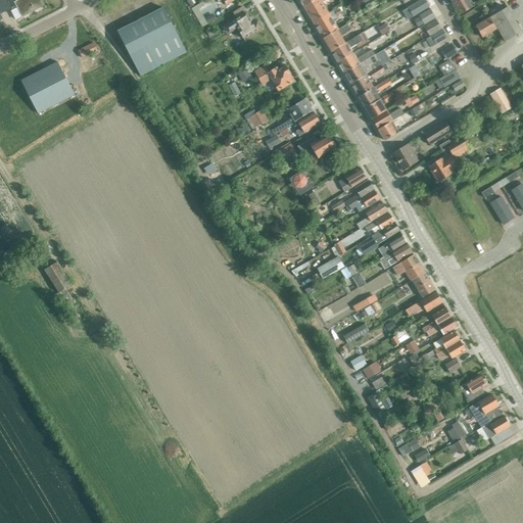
[(0,0),(0,11),(9,6),(6,0),(0,0)]
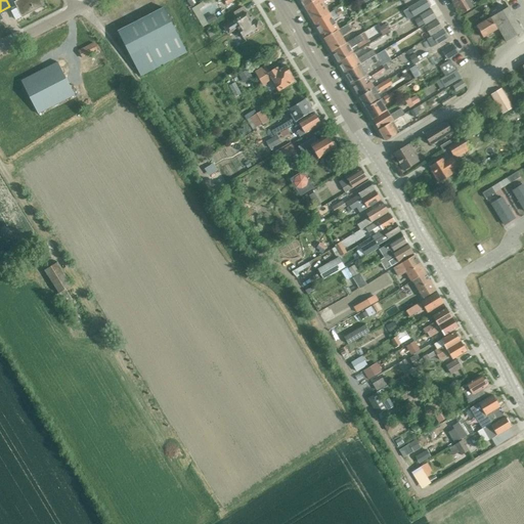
[(16,7),(10,11),(15,20),(22,16),(44,5),(41,0),(17,0),(14,2),(16,7)]
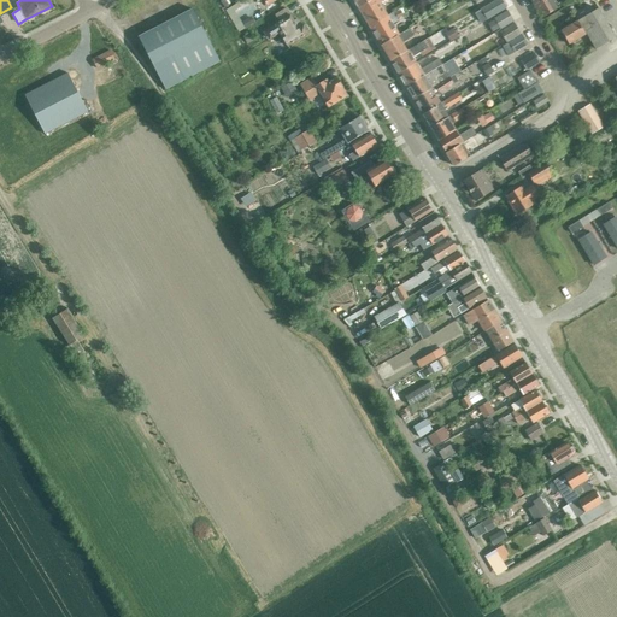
[(370,0),(358,9),(369,27),(387,16),(380,3),(383,0),(370,0)]
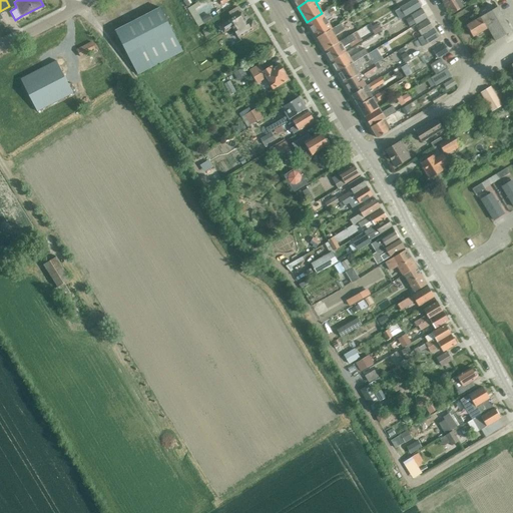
[(420,6),(416,0),(412,0),(400,8),(400,9),(396,11),(400,18),(420,6)]
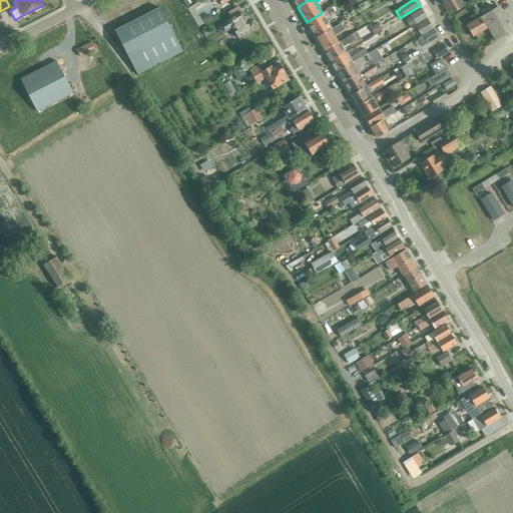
[(451,0),(444,5),(450,14),(463,6),(462,3),(467,0),(466,0),(451,0)]
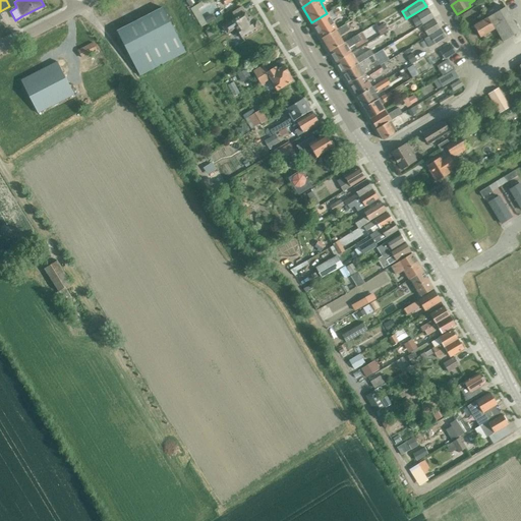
[(242,39),(259,29),(254,19),(253,20),(250,16),(247,17),(244,12),(240,7),(231,12),(235,18),(223,25),(226,31),(235,25),(242,39)]
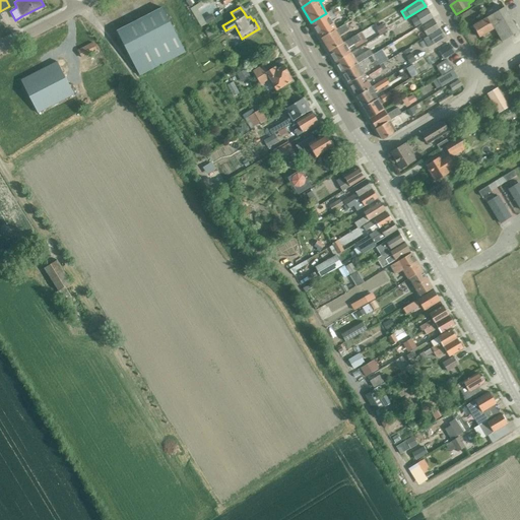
[(503,41),(519,31),(504,7),(472,25),(479,38),(495,28),(503,41)]
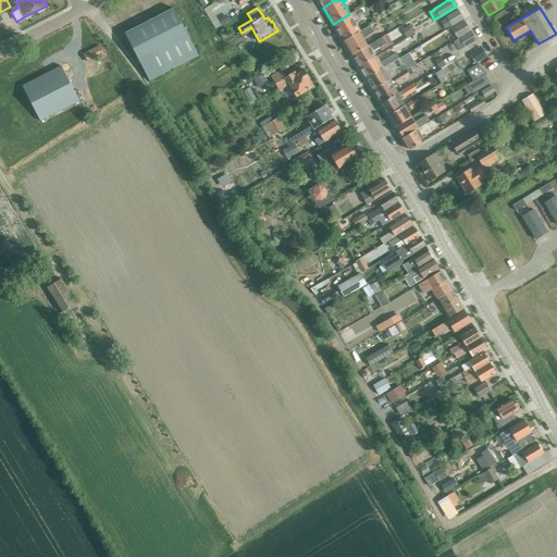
[(149,81),(198,56),(173,9),(124,34),(149,81)]
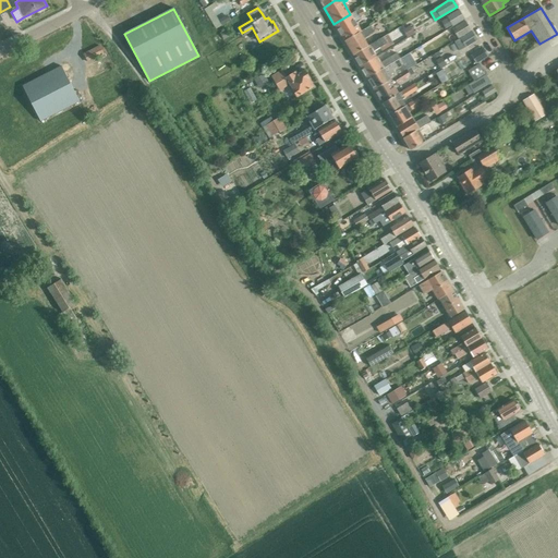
[(464,19),(458,10),(446,16),(447,17),(441,22),(446,28),(451,25),(452,26),(464,19)]
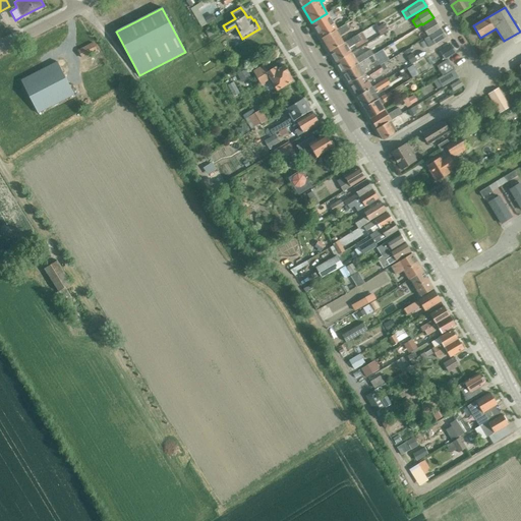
[(327,13),(311,22),(322,39),(337,30),(332,21),(337,18),(336,15),(332,10),(327,13)]
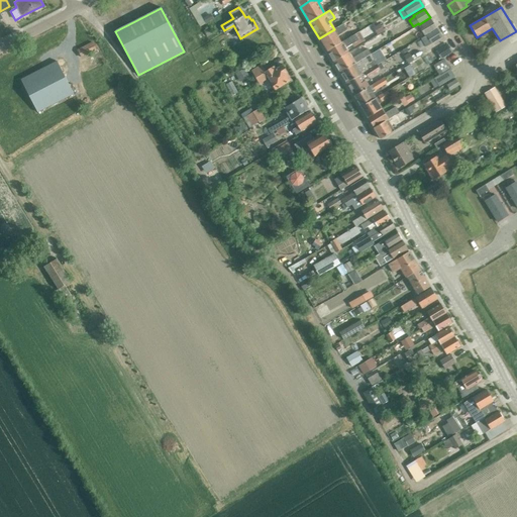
[(209,13),(197,21),(200,26),(212,18),(209,13)]
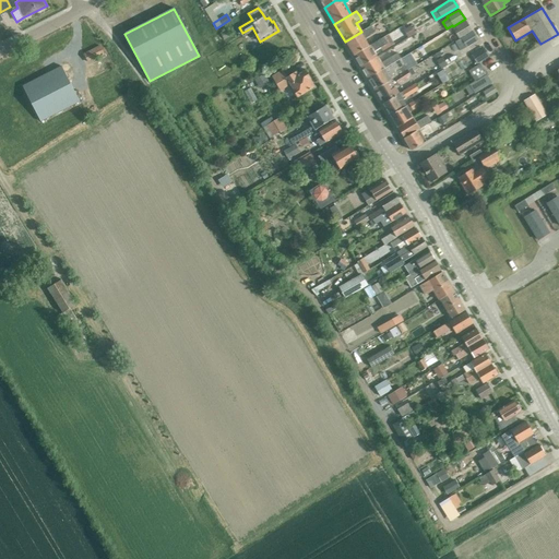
[(465,21),(453,28),(459,38),(472,31),(465,21)]
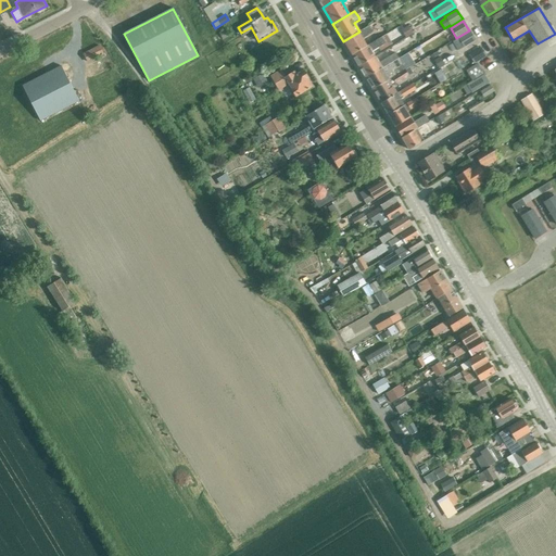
[(359,32),(343,41),(352,55),(366,47),(366,46),(362,39),(374,33),(369,25),(359,32)]
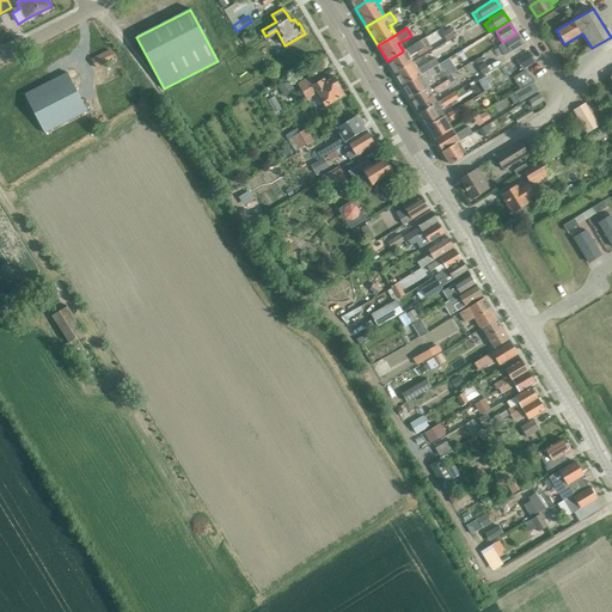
[(450,28),(441,32),(444,37),(447,42),(454,37),(450,28)]
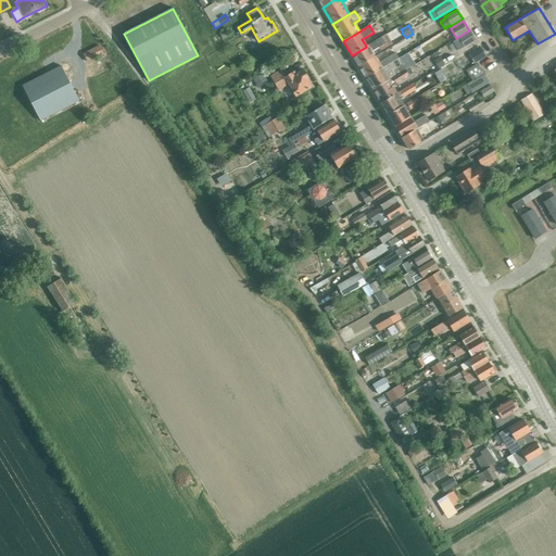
[(224,29),(218,33),(223,39),(228,36),(224,29)]
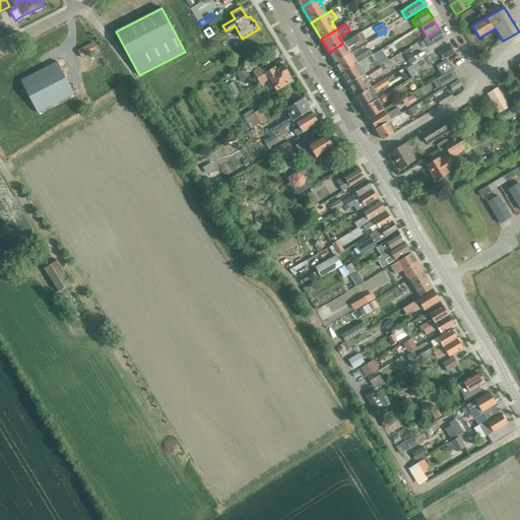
[(433,44),(444,38),(439,29),(428,36),(433,44)]
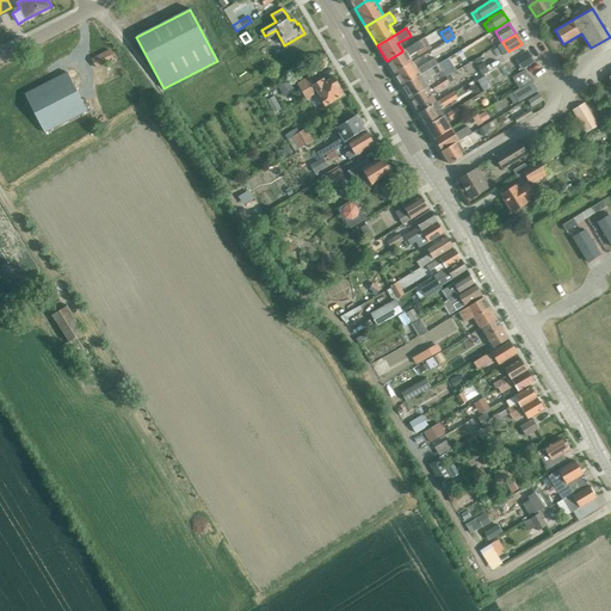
[(408,47),(402,50),(402,51),(387,61),(394,74),(412,62),(407,56),(423,47),(419,41),(408,47)]
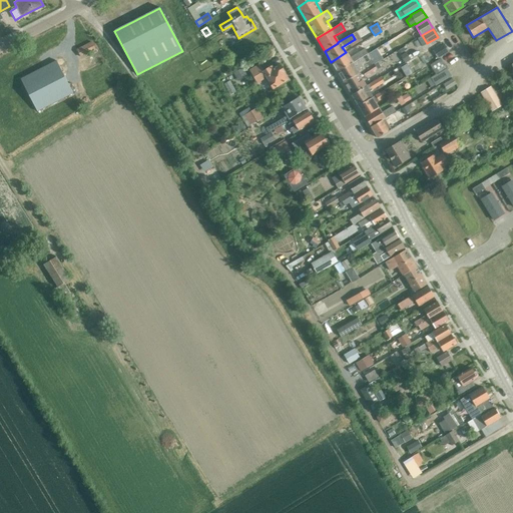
[(76,49),(81,57),(95,49),(91,41),(76,49)]
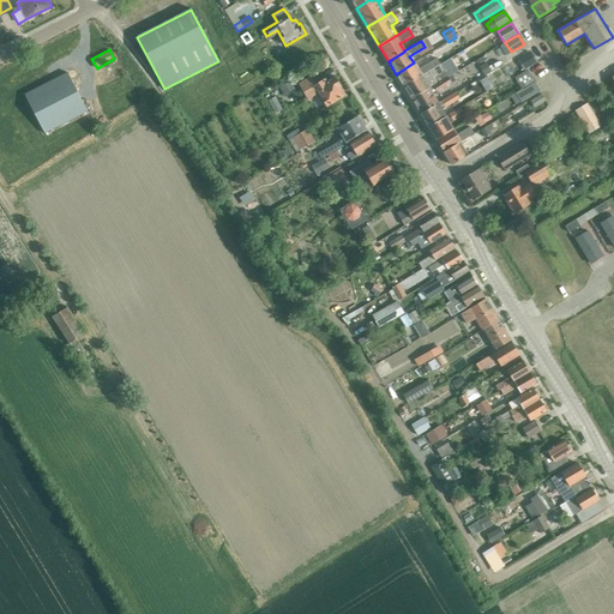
[(523,70),(536,62),(530,53),(518,60),(523,70)]
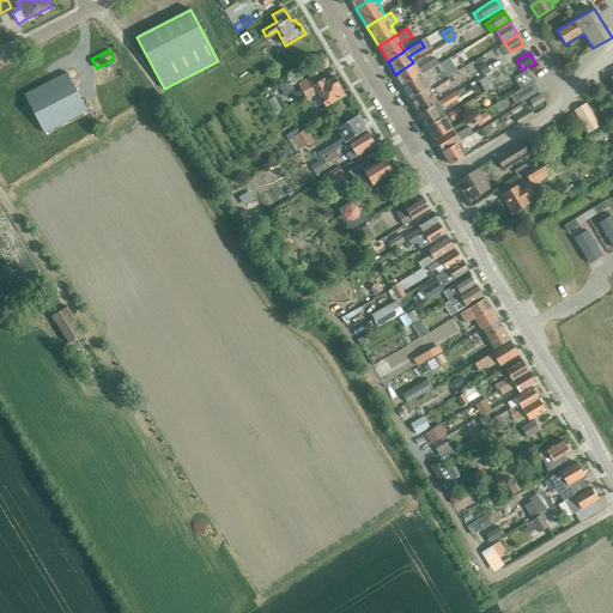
[(483,56),(475,61),(483,74),(490,71),(483,56)]
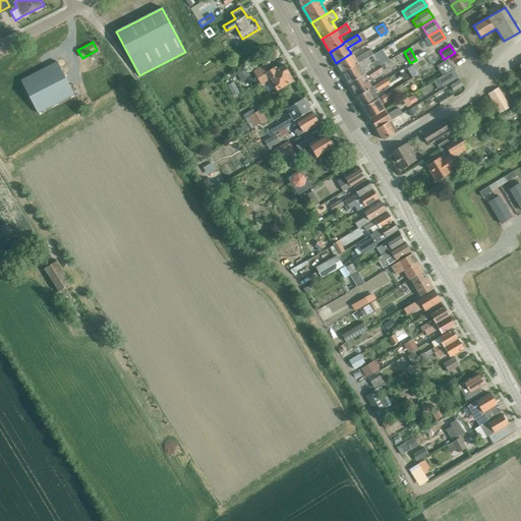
[(351,53),(336,63),(343,73),(373,54),(370,49),(354,59),(351,53)]
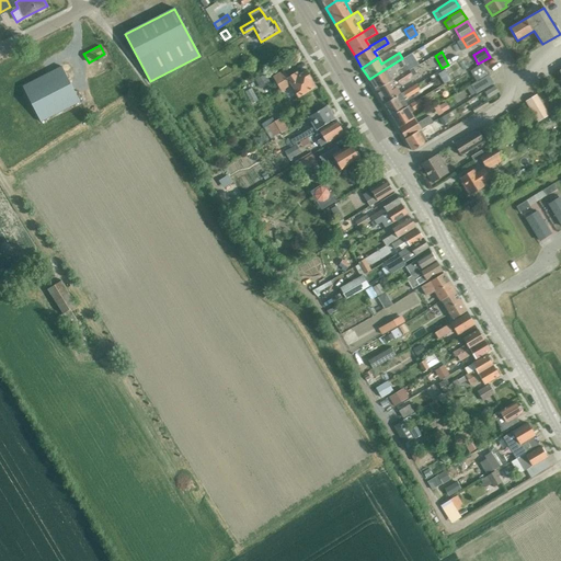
[(402,58),(369,79),(376,91),(391,81),(396,79),(400,76),(409,70),(405,66),(404,63),(402,58)]
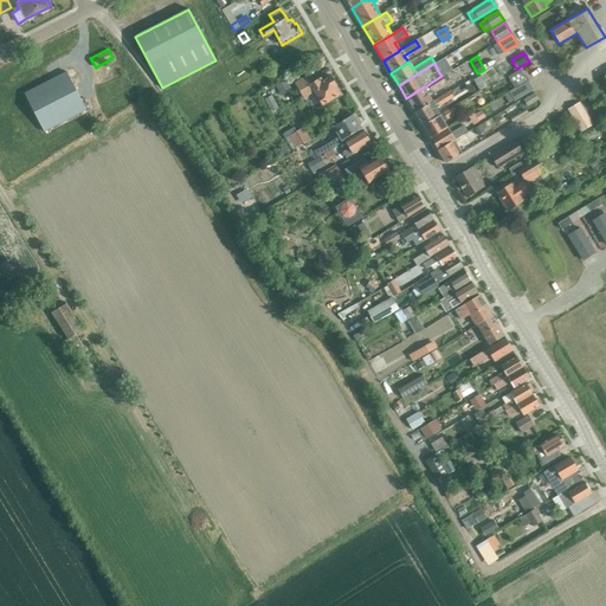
[(507,77),(514,89),(527,81),(520,69),(507,77)]
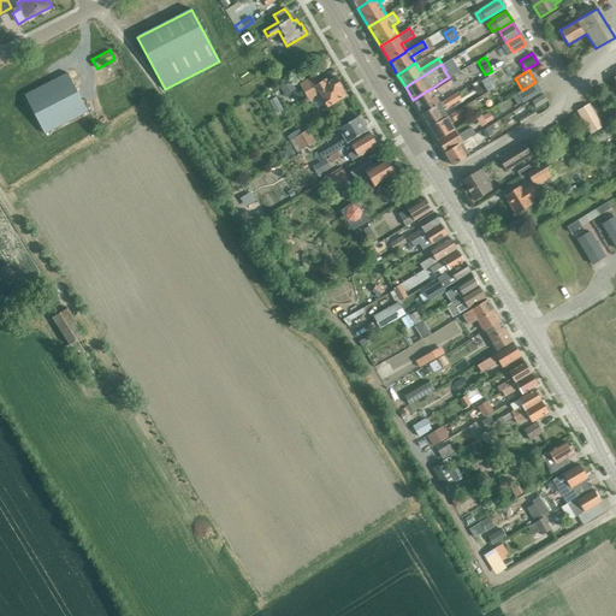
[(45,134),(87,112),(67,72),(24,95),(45,134)]
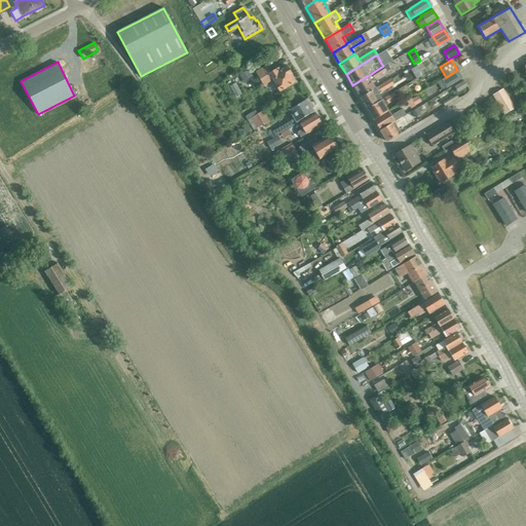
[(371,74),(367,76),(352,85),(360,98),(374,89),(370,81),(390,69),(387,64),(383,66),(375,71),(371,74)]
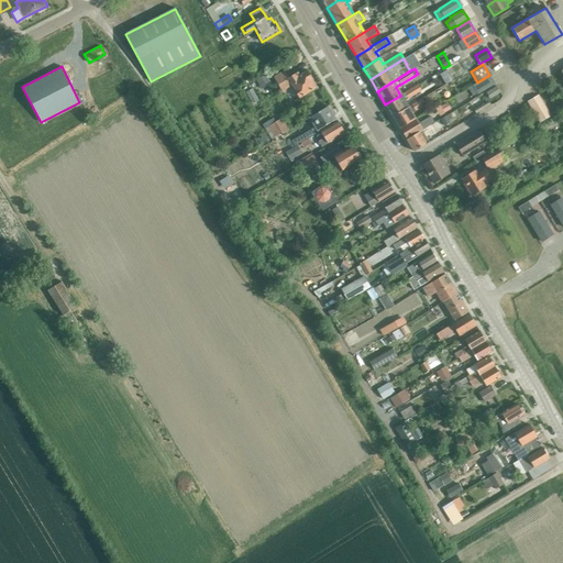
[(294,89),(299,98),(317,87),(312,79),(307,72),(299,76),(297,73),(289,78),(285,72),(274,78),(284,92),(293,87),(295,89),(294,89)]
